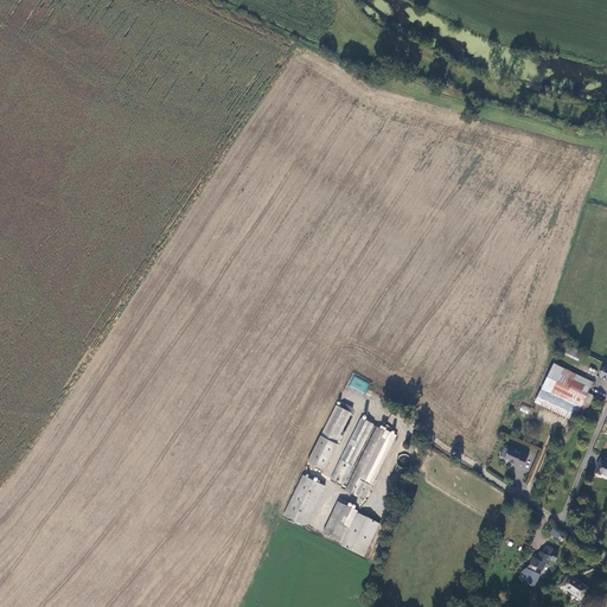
[(582,355),(563,345),(560,351),(579,360),(582,355)]
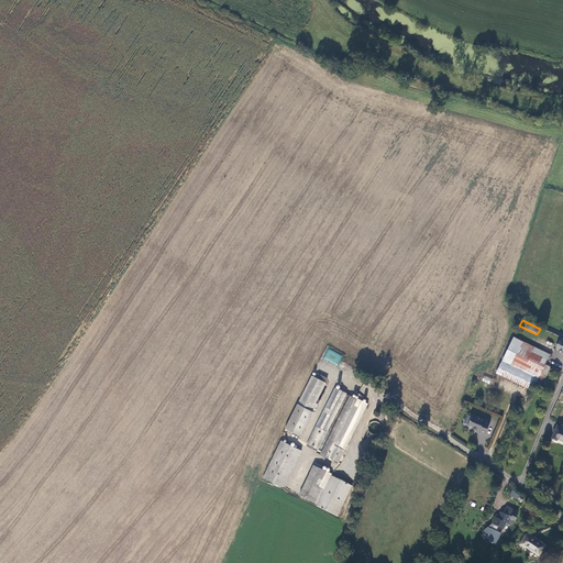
[(514,337),(507,351),(517,355),(512,365),(539,378),(541,374),(545,364),(549,355),(514,337)]
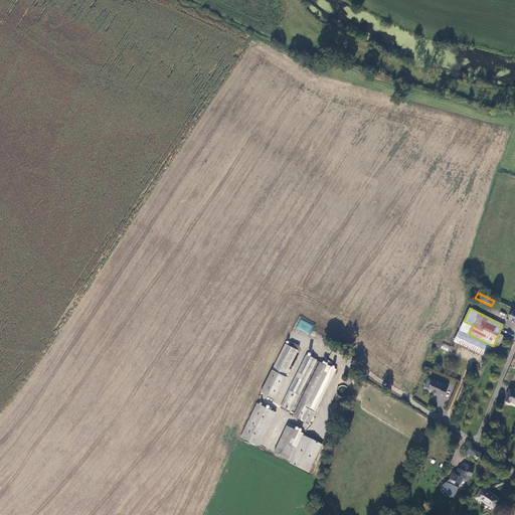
[(296,327),(309,334),(314,326),(301,319),(296,327)]
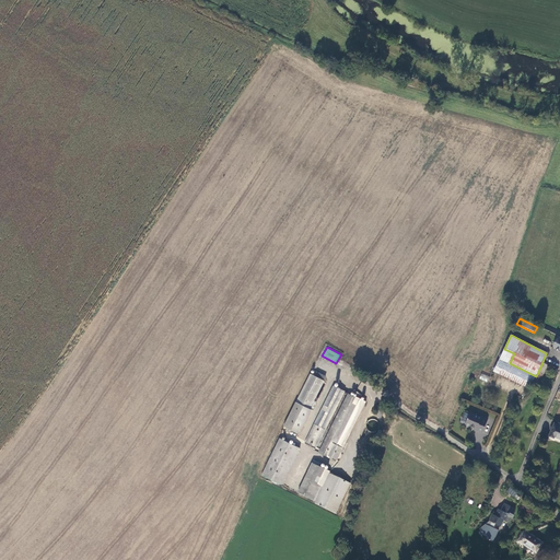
[(494,370),(531,387),(536,376),(510,363),(514,353),(504,349),(494,370)]
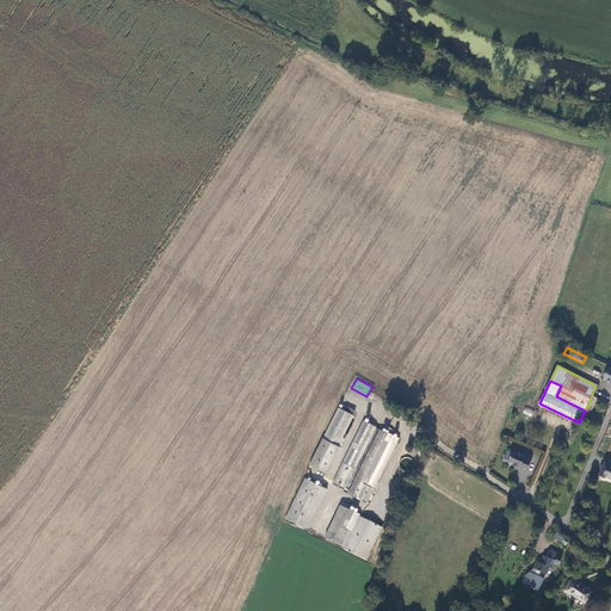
[(598,399),(592,395),(587,406),(593,408),(598,399)]
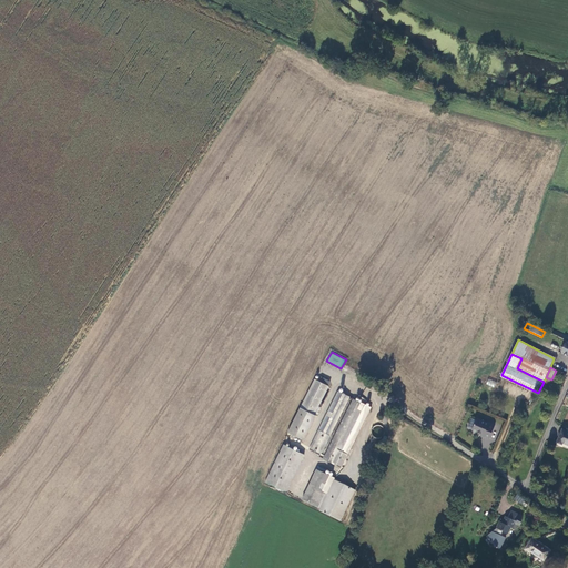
[(328,386),(315,379),(301,408),(313,415),(328,386)]
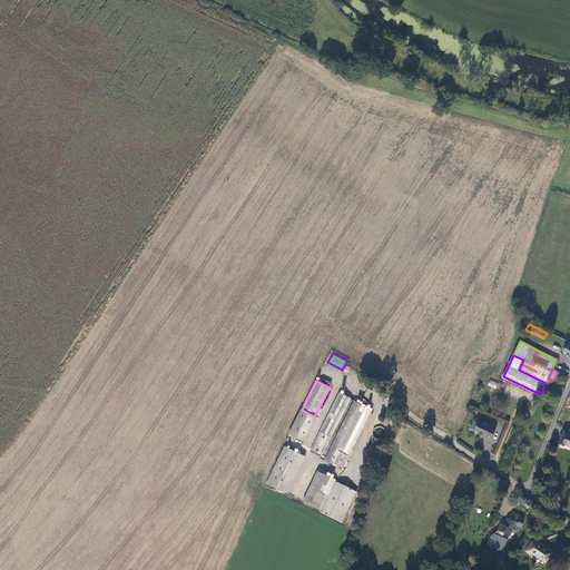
[(321,455),(351,399),(338,393),(311,451),(321,455)]
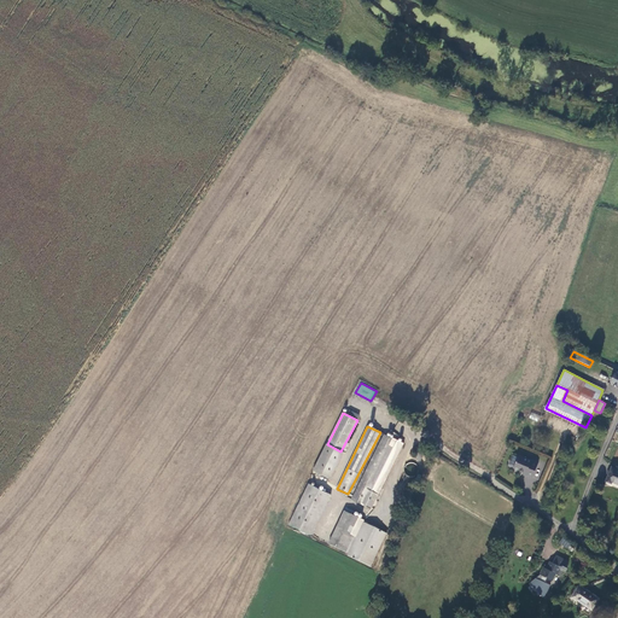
[(384,433),(353,497),(367,505),(372,508),(403,443),(384,433)]
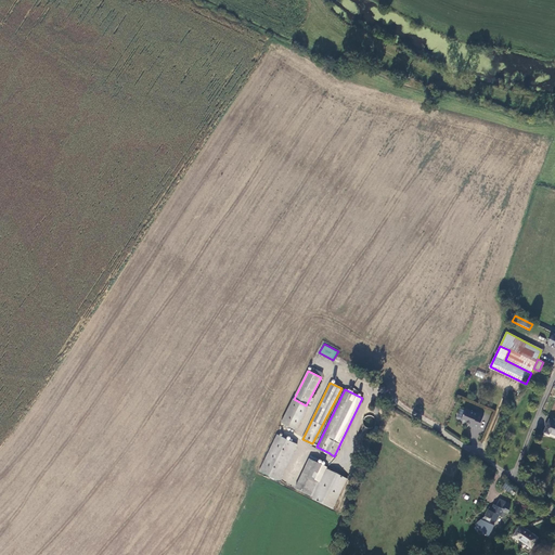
[(308,407),(306,405),(294,399),(282,423),(296,430),(308,407)]
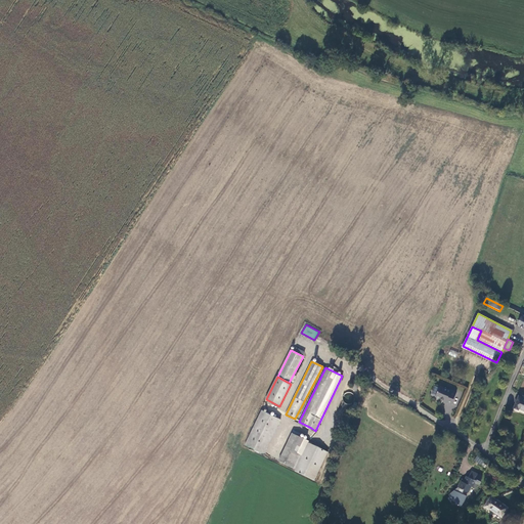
[(450,404),(456,391),(451,389),(450,389),(440,385),(435,395),(443,398),(442,401),(450,404)]
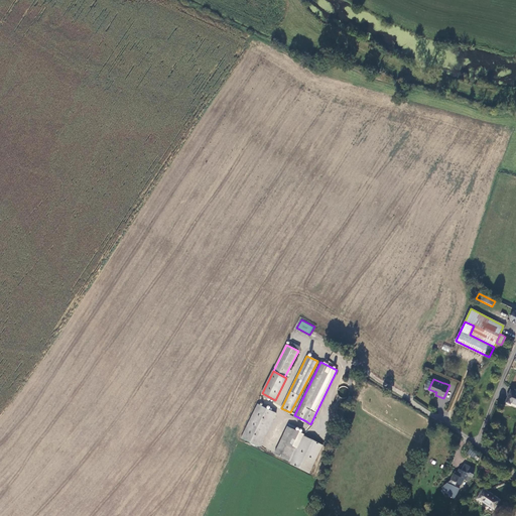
[(515,392),(510,390),(506,401),(510,403),(511,402),(515,404),(515,392)]
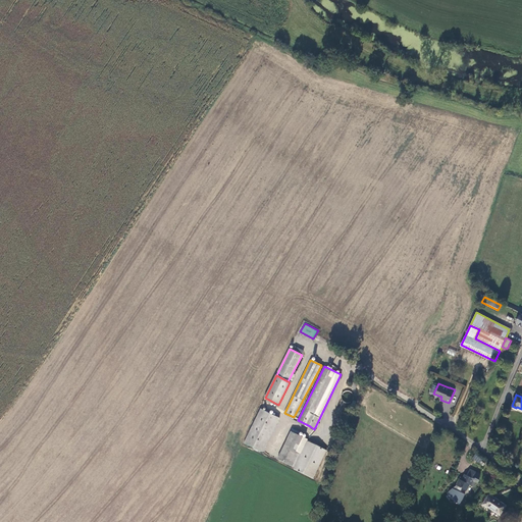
[(244,444),(262,452),(278,418),(260,409),(244,444)]
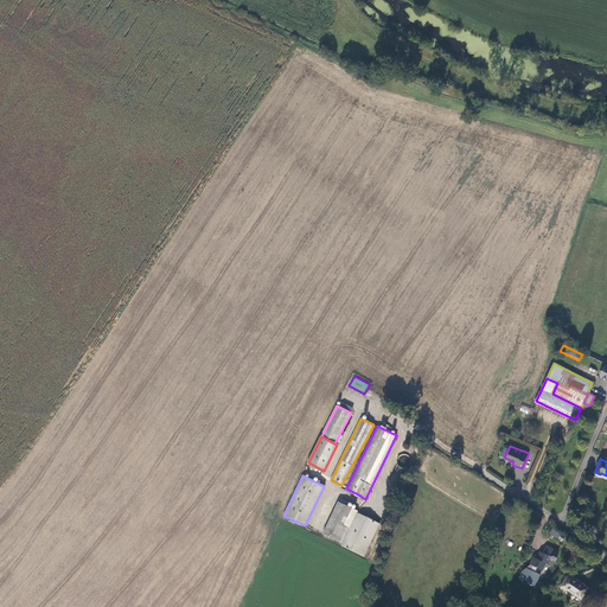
[(343,545),(358,512),(338,503),(323,535),(343,545)]
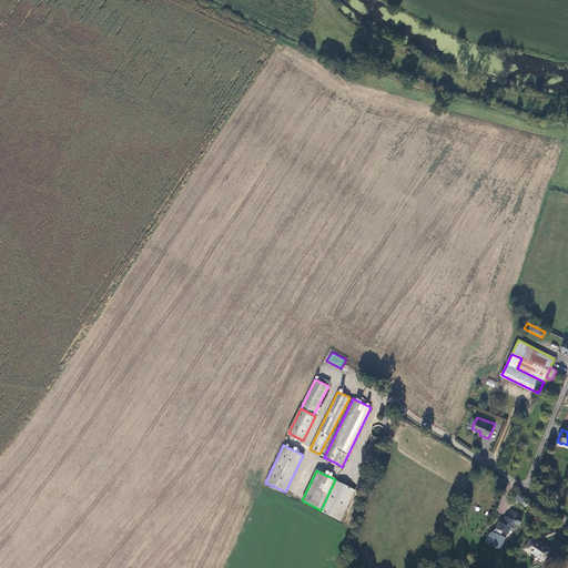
[(528,505),(516,496),(514,499),(526,508),(528,505)]
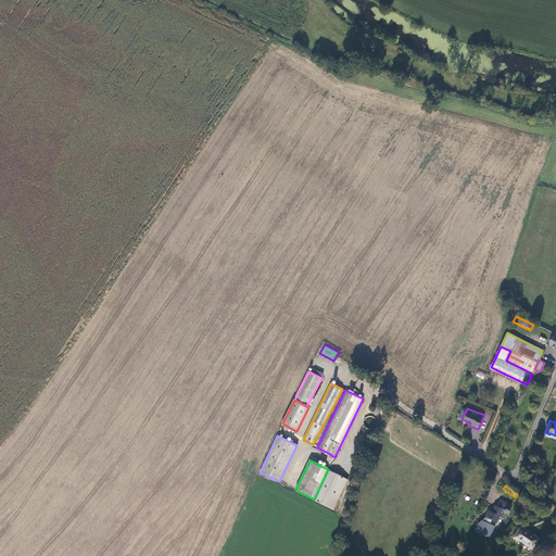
[(490,508),(487,517),(497,522),(501,516),(504,517),(507,513),(505,512),(505,509),(508,512),(512,505),(505,502),(502,508),(496,506),(495,505),(493,509),(490,508)]
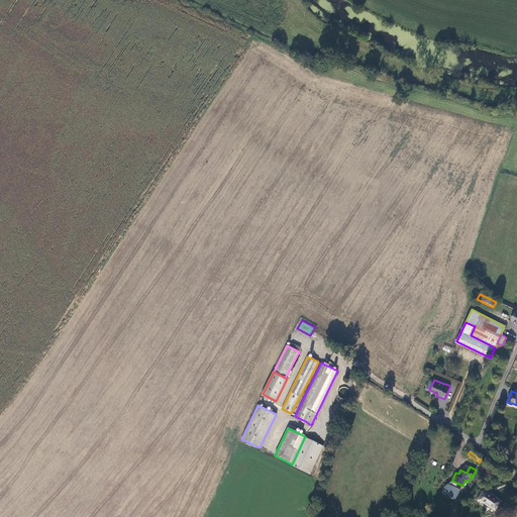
[(484,502),(495,510),(501,501),(497,497),(484,490),(477,500),(483,503),(484,502)]
